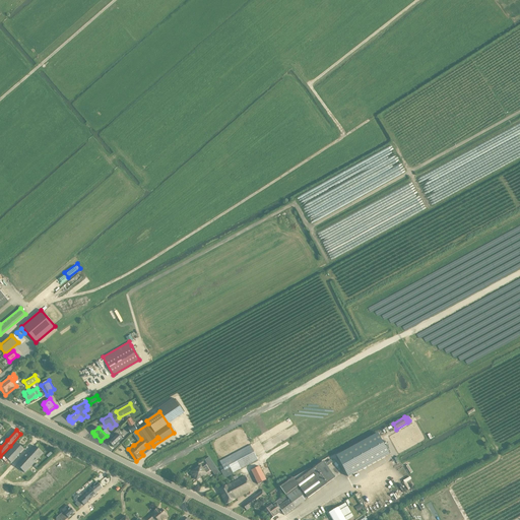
[(120,437),(118,434),(109,442),(111,445),(113,447),(114,447),(122,440),(124,438),(122,436),(120,437)]
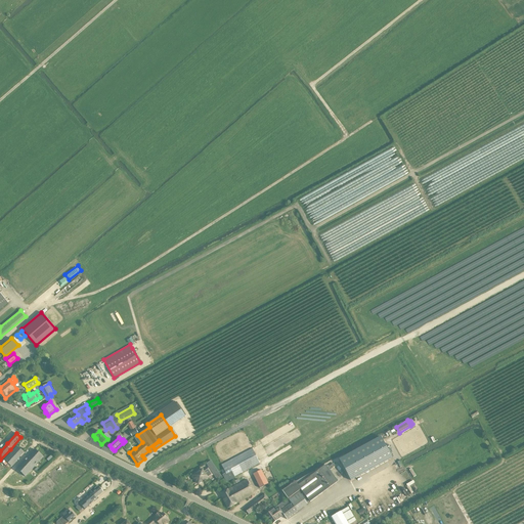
[(340,460),(351,480),(392,457),(381,437),(340,460)]
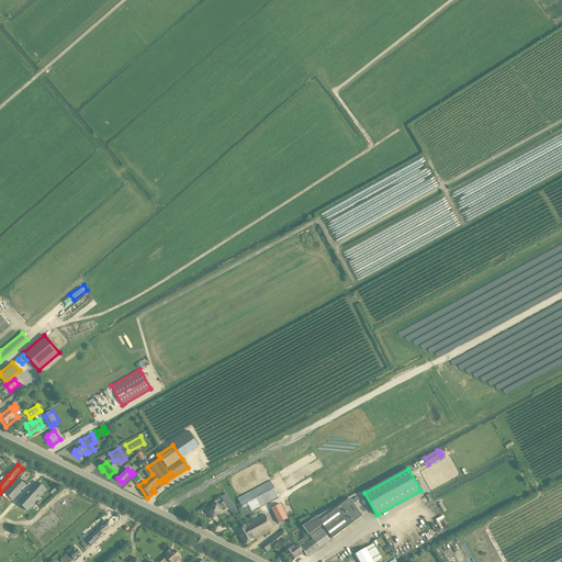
[(17,494),(25,485),(19,479),(6,493),(12,501),(18,495),(17,494)]
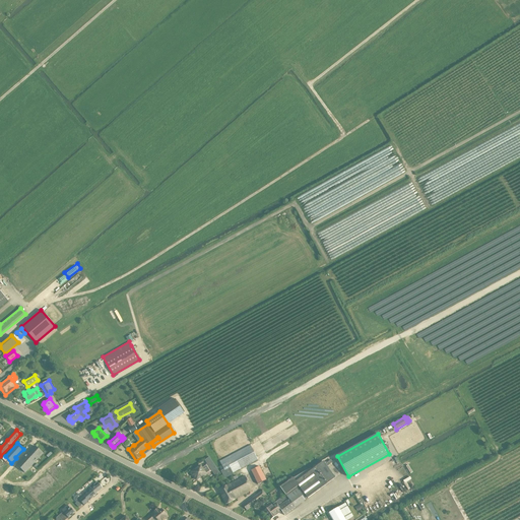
[(228,475),(257,459),(250,445),(219,461),(228,475)]
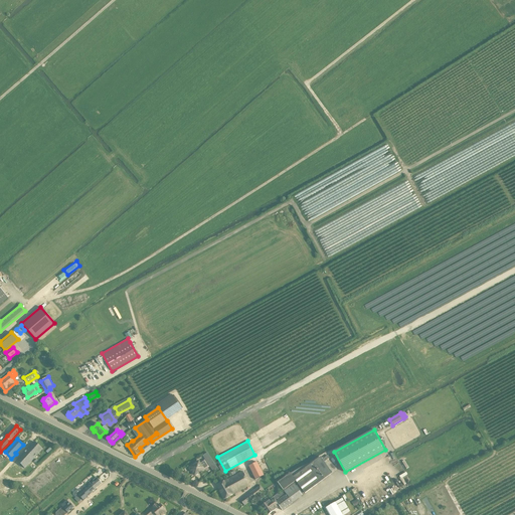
[(34,458),(42,449),(34,442),(17,461),(25,469),(35,458),(34,458)]
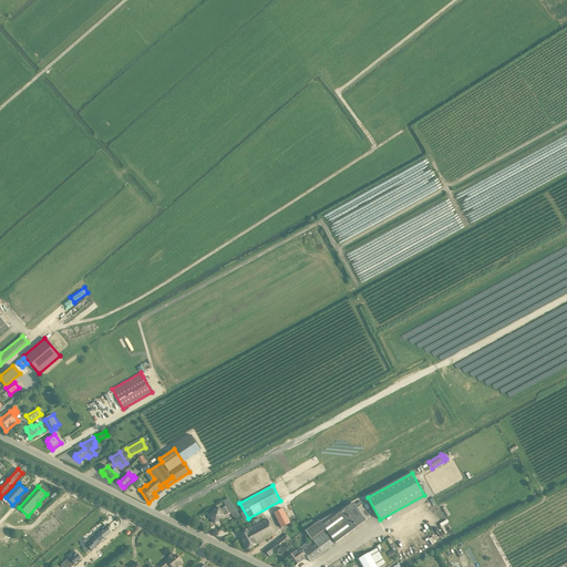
[(228,498),(223,502),(234,519),(239,516),(228,498)]
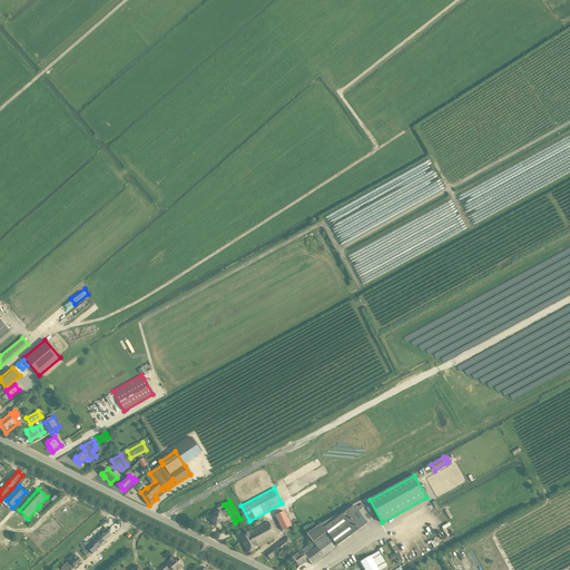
[(317,527),(308,533),(325,554),(334,549),(333,548),(334,548),(336,546),(336,547),(367,524),(354,505),(342,514),(341,513),(322,524),(321,524),(320,523),(316,526),(317,527)]
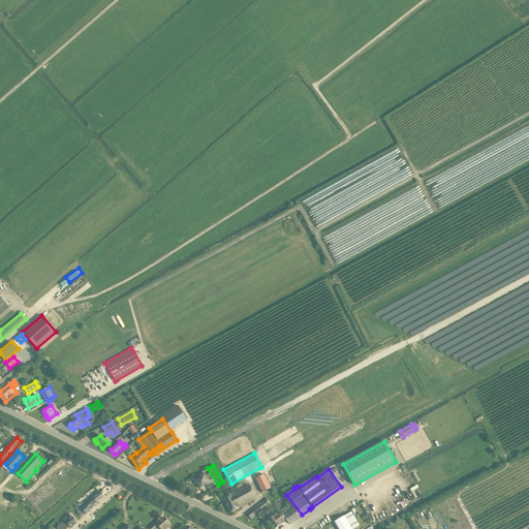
[(209,481),(213,478),(210,473),(206,476),(204,474),(194,480),(199,489),(209,481)]
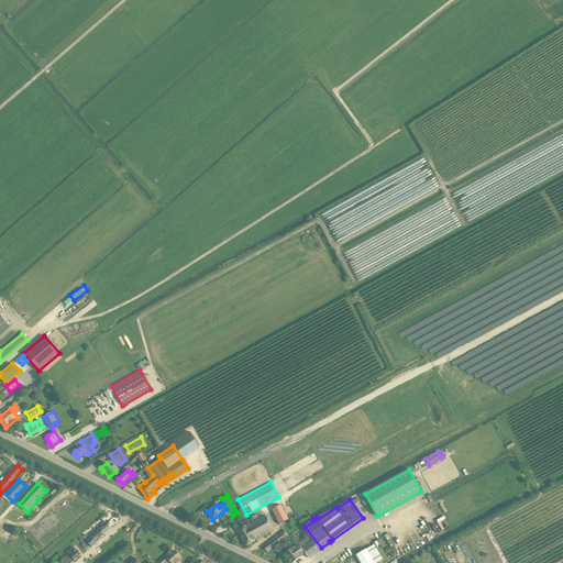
[(280,505),(272,509),(279,525),(288,520),(280,505)]
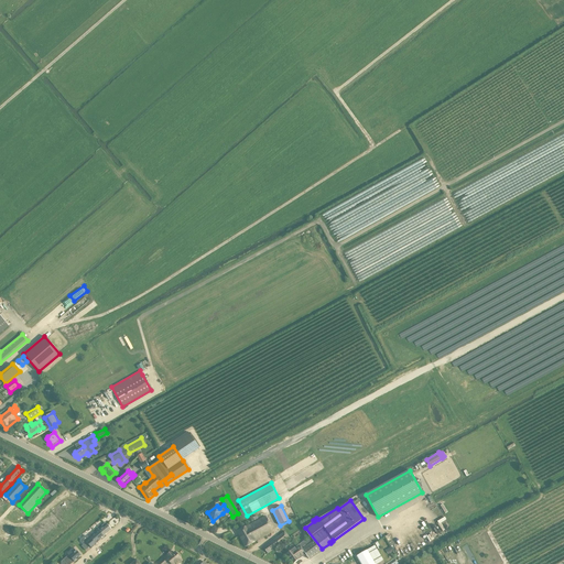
[(15,522),(23,514),(17,509),(9,516),(15,522)]
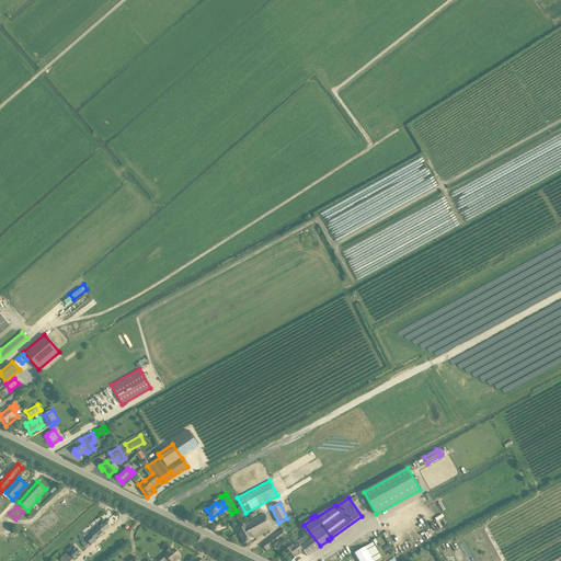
[(253,538),(272,529),(264,514),(243,524),(236,528),(243,544),(253,538)]
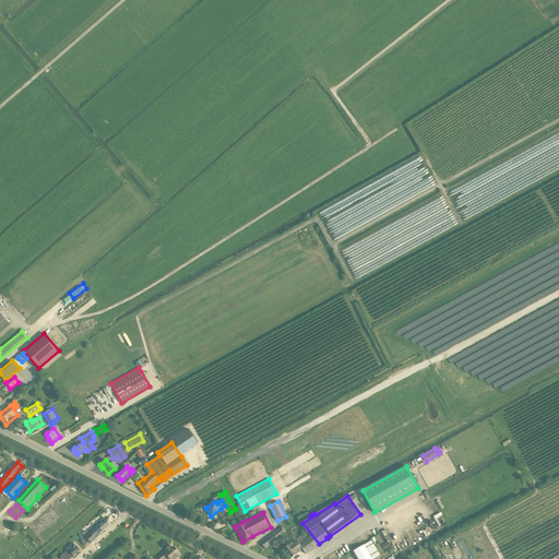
[(3,514),(0,520),(0,521),(4,526),(4,528),(10,530),(11,527),(12,527),(15,520),(11,515),(3,514)]
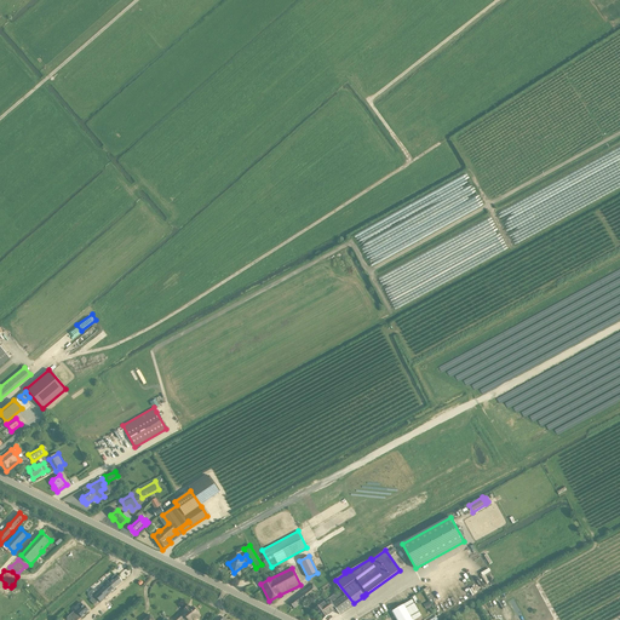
[(112,579),(113,580),(109,584),(108,583),(104,585),(105,586),(110,592),(122,583),(116,575),(115,575),(112,578),(112,579)]
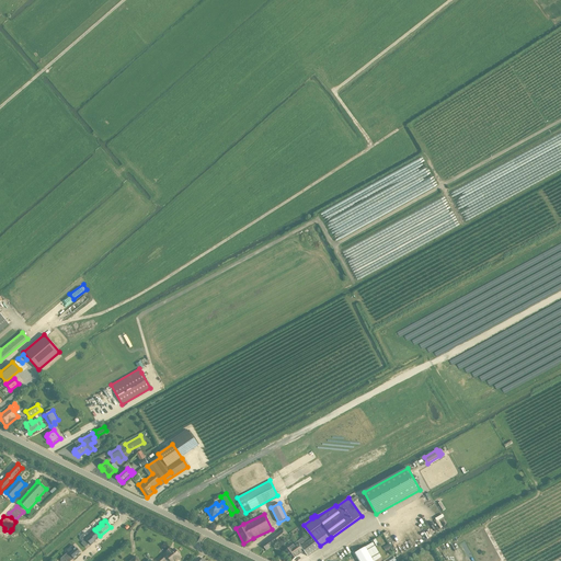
[(95,530),(94,529),(88,535),(87,534),(84,534),(83,535),(80,537),(80,539),(82,541),(81,544),(84,548),(90,544),(91,546),(95,541),(94,540),(100,536),(95,530)]
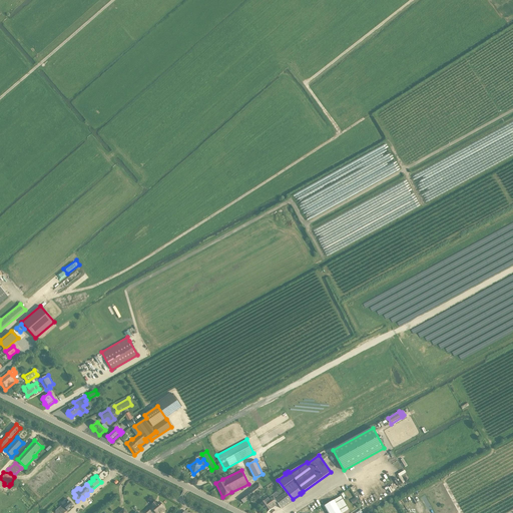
[(242,504),(264,489),(260,484),(238,498),(242,504)]
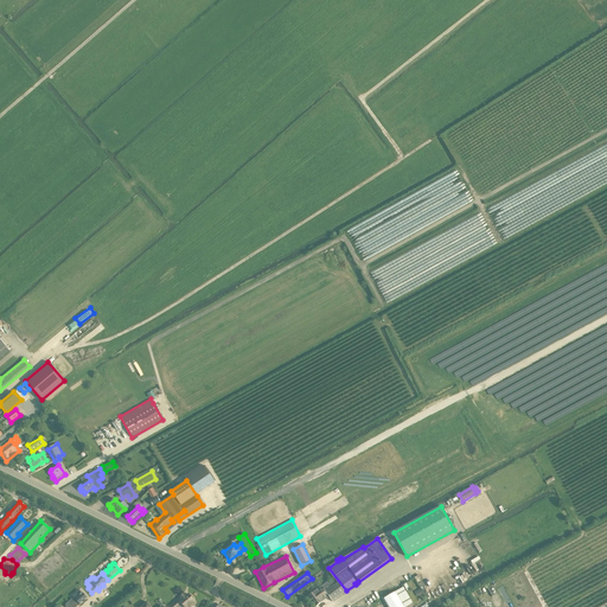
[(343,593),(333,580),(328,583),(327,582),(313,592),(308,596),(315,606),(328,598),(332,602),(332,601),(343,593)]
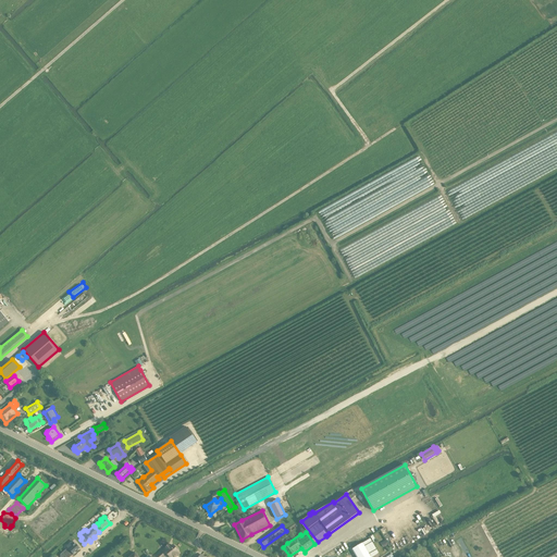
[(370,539),(362,543),(351,549),(355,556),(371,556),(378,553),(370,539)]
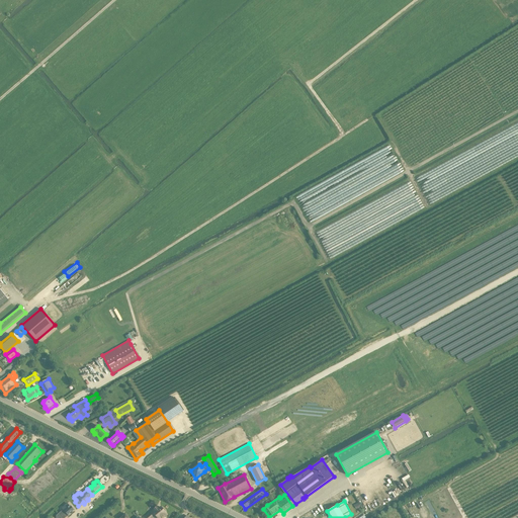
[(62,508),(63,510),(58,514),(61,517),(65,517),(68,516),(74,511),(70,506),(67,503),(62,508)]
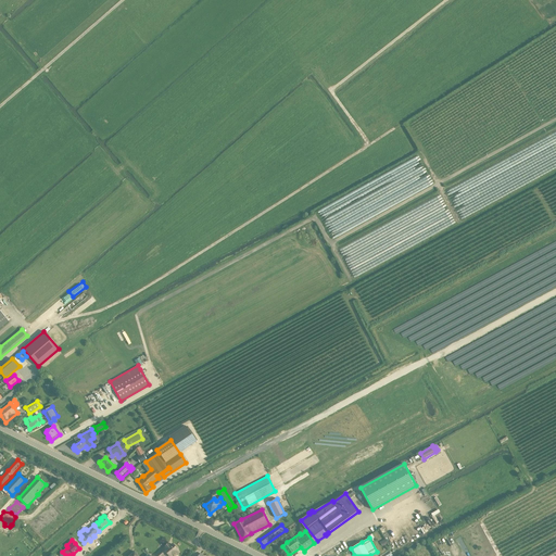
[(177,550),(177,548),(177,547),(177,546),(176,545),(175,545),(174,545),(173,544),(169,547),(167,544),(165,546),(167,550),(164,552),(163,550),(155,555),(163,555),(165,555),(166,555),(175,555),(176,555),(177,555),(177,554),(178,553),(177,553),(177,552),(178,551),(177,550)]
